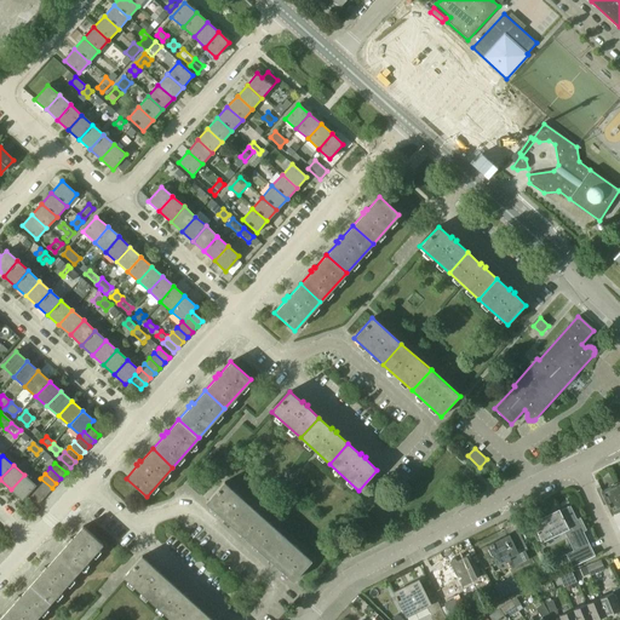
[(199,493),(207,483),(197,474),(188,484),(199,493)]
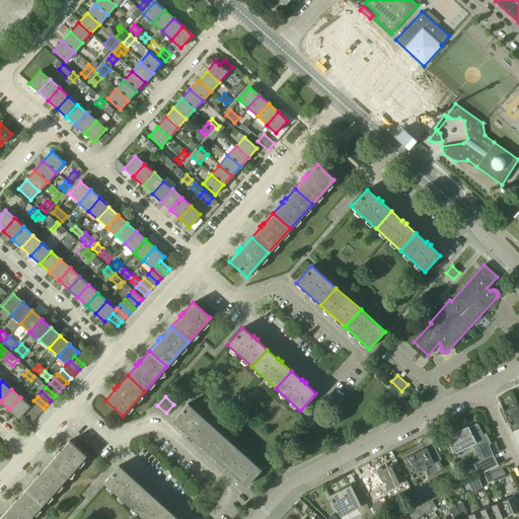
[(29,405),(20,397),(9,410),(18,419),(22,415),(26,410),(29,405)]
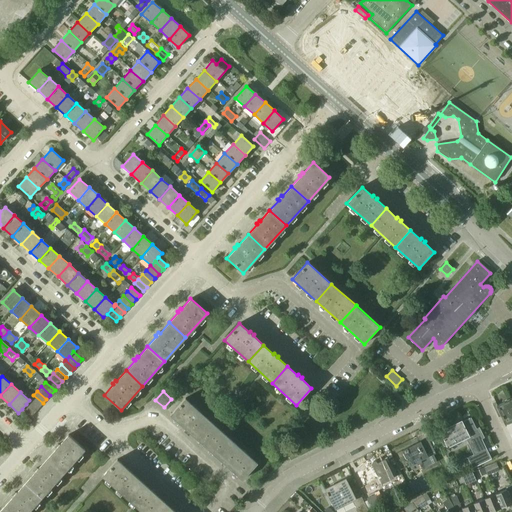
[(43,403),(33,395),(29,399),(39,408),(43,403)]
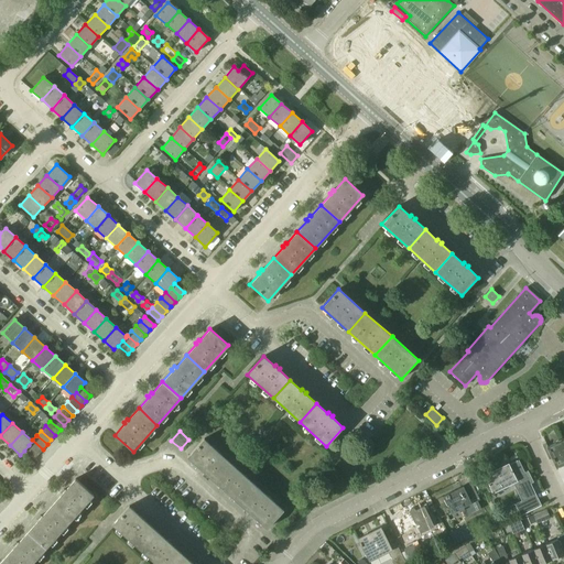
[(230,462),(217,451),(204,438),(187,457),(214,480),(230,462)]
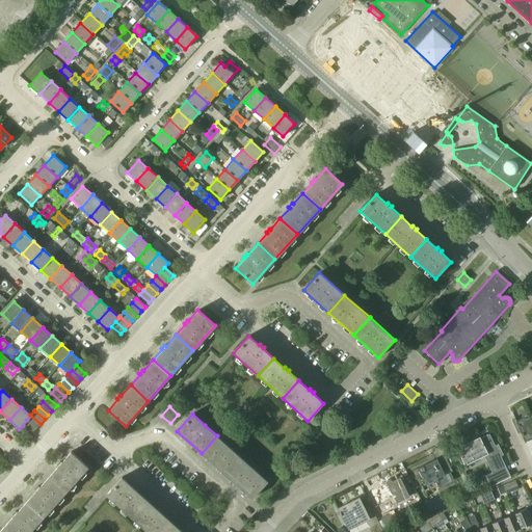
[(531,414),(515,421),(525,441),(531,437),(531,414)]
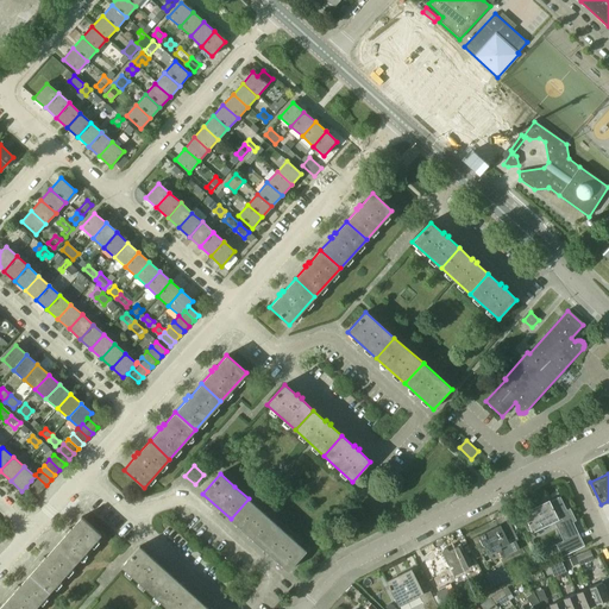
[(46,485),(35,475),(35,476),(31,481),(42,490),(46,485)]
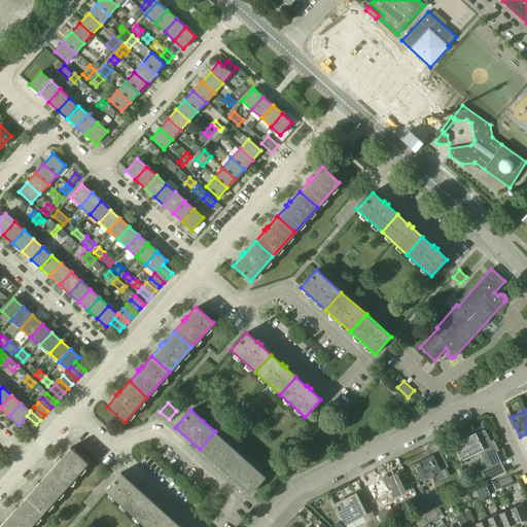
[(36,424),(27,416),(23,421),(32,429),(36,424)]
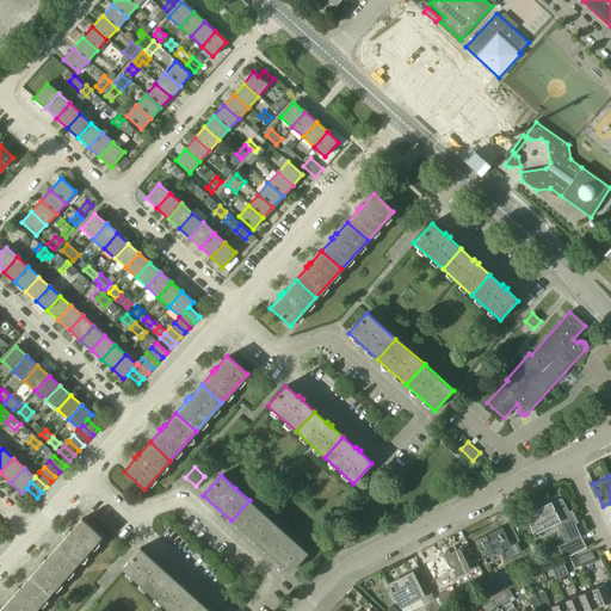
[(586,548),(574,524),(578,523),(572,511),(568,512),(562,499),(551,504),(550,501),(524,514),(534,535),(556,524),(565,542),(557,547),(563,559),(586,548)]
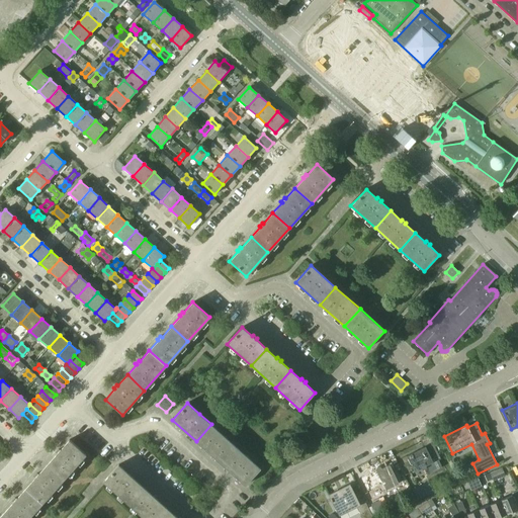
[(236,446),(224,435),(211,424),(196,441),(221,463),(236,446)]
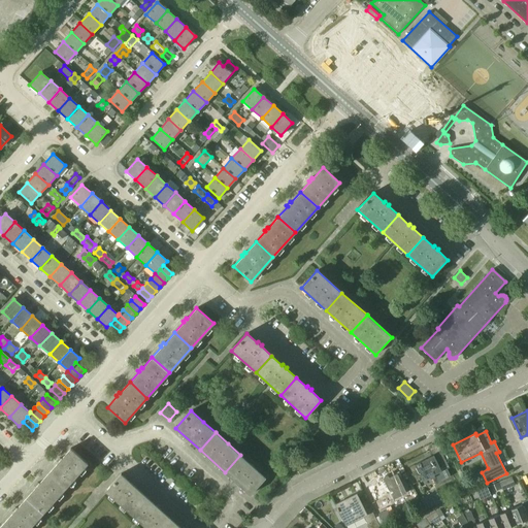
[(65,488),(88,463),(70,448),(61,459),(60,458),(56,461),(58,462),(48,473),(65,488)]
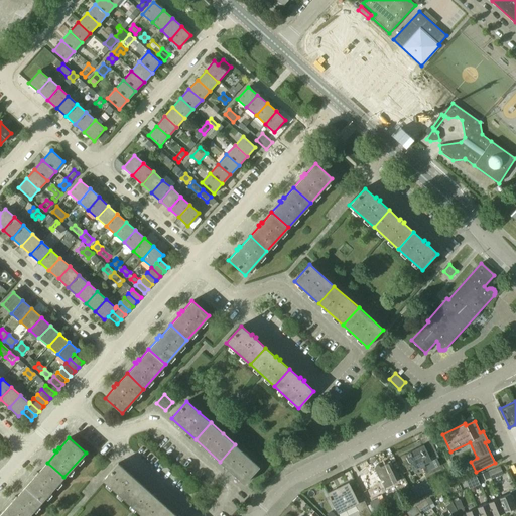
[(439,465),(436,459),(438,458),(438,457),(437,456),(436,454),(431,443),(424,447),(423,445),(404,455),(412,471),(420,467),(423,475),(427,473),(427,472),(439,466),(439,465)]
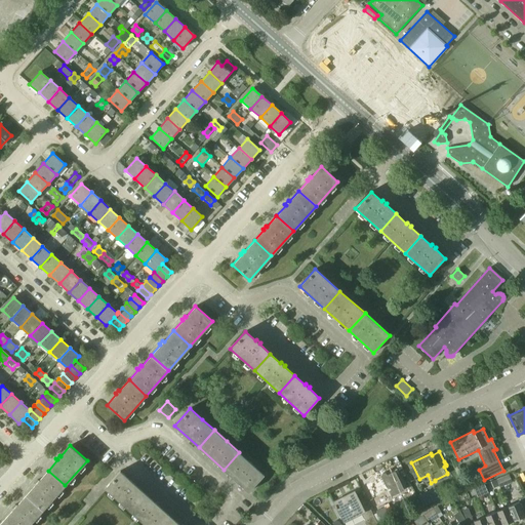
[(264,475),(251,463),(239,452),(224,470),(248,492),(264,475)]
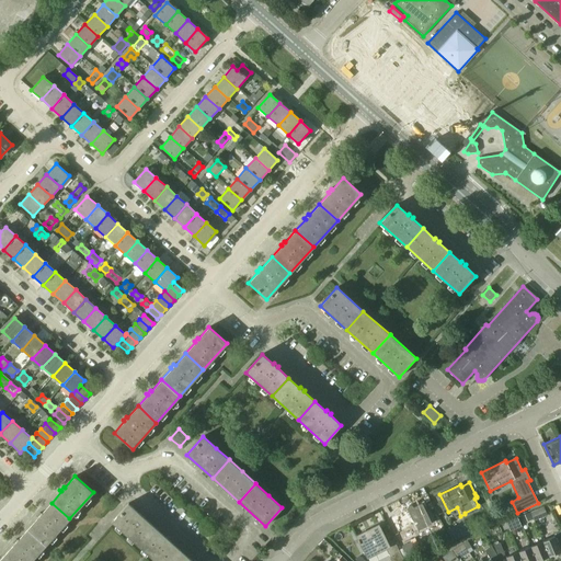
[(46,546),(69,518),(52,503),(41,514),(39,512),(36,516),(37,517),(27,529),(46,546)]
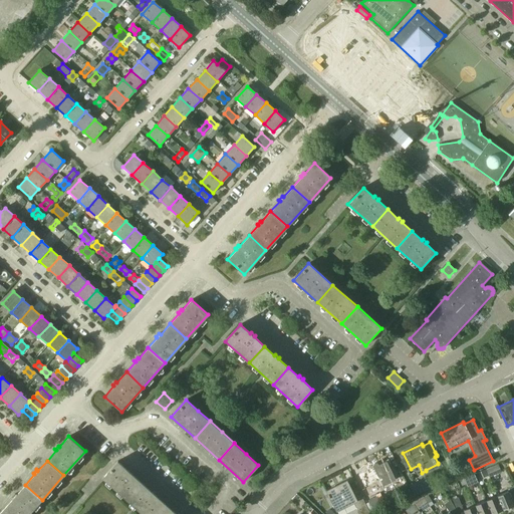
[(142,483),(132,474),(133,472),(129,469),(127,470),(117,461),(102,478),(126,500),(142,483)]
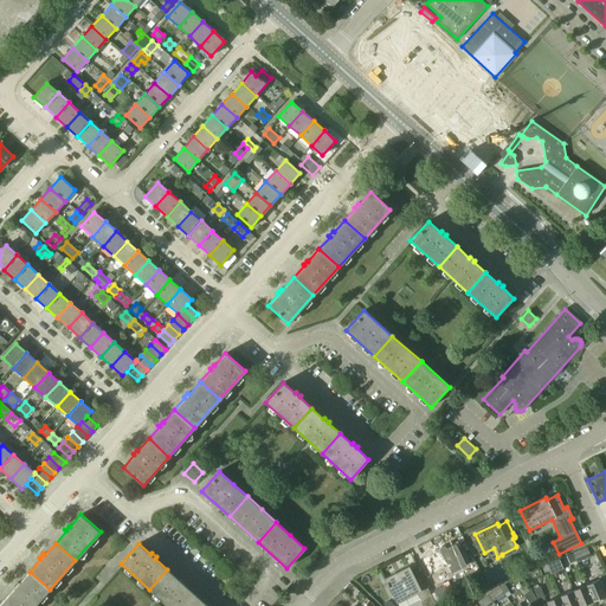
[(466,566),(455,543),(446,548),(445,547),(444,546),(443,546),(442,547),(440,547),(440,548),(439,548),(439,549),(439,550),(440,552),(421,560),(430,575),(447,567),(451,573),(466,566)]
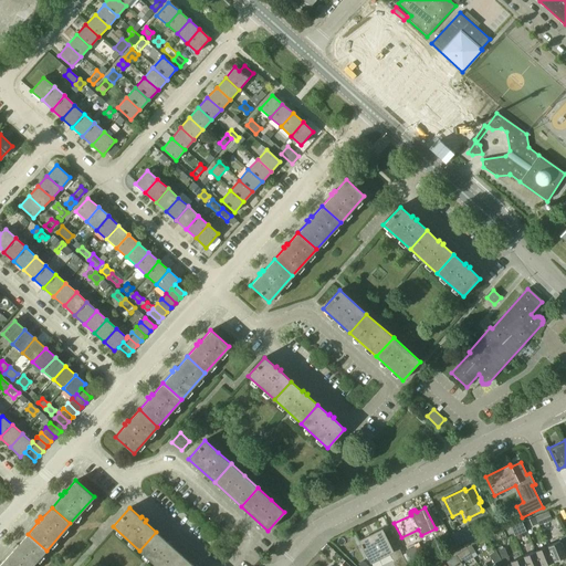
[(551,521),(547,512),(535,517),(538,525),(551,521)]
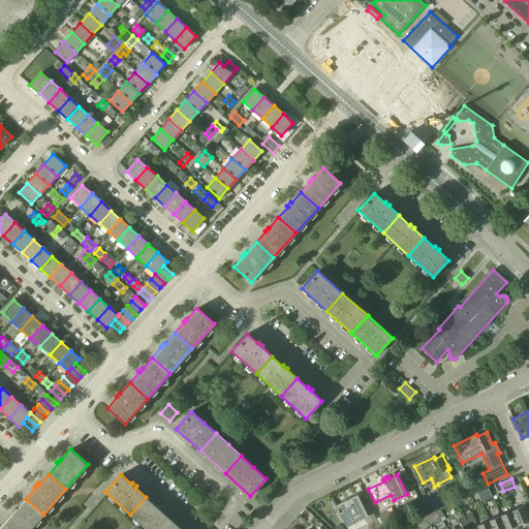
[(490,496),(487,489),(479,492),(483,499),(490,496)]
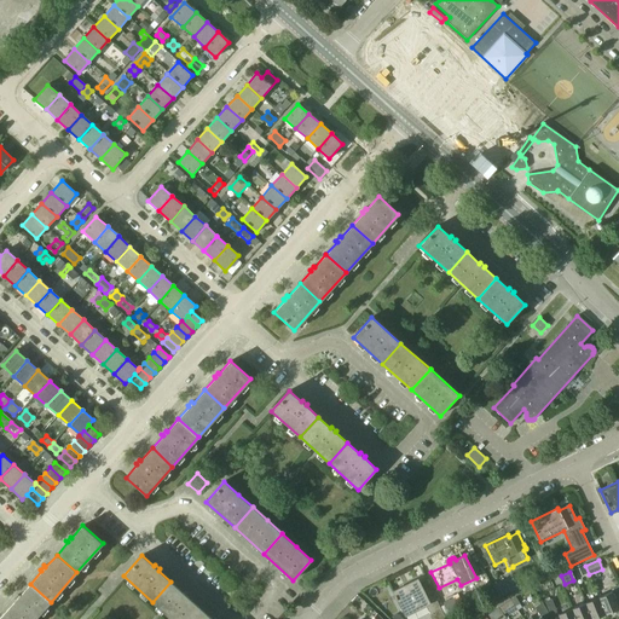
[(445,618),(440,607),(434,596),(428,600),(417,579),(393,591),(405,617),(427,607),(432,618),(445,618)]
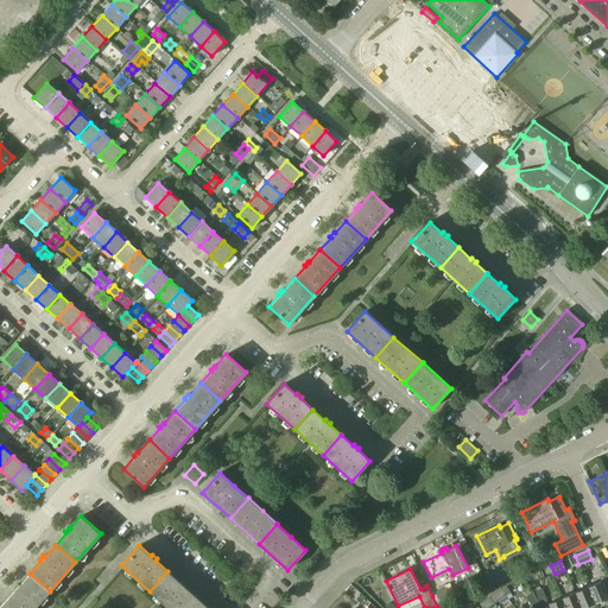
[(185,607),(196,596),(184,586),(185,584),(183,582),(181,581),(179,582),(168,571),(150,591),(169,607),(185,607)]
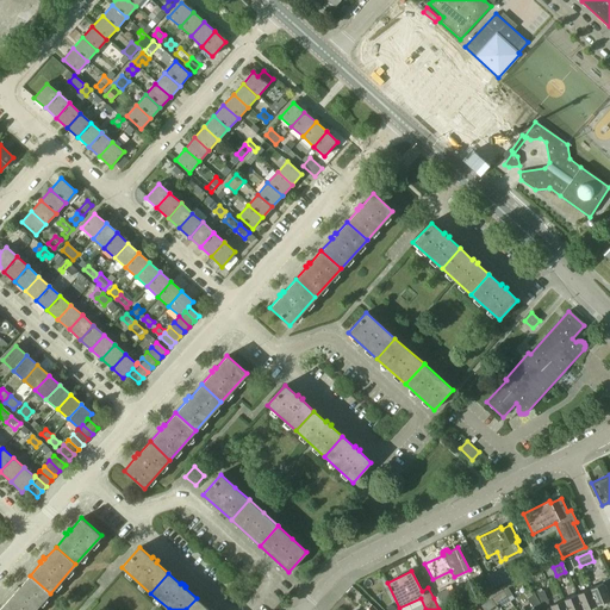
[(11,609),(33,609),(50,593),(30,576),(19,587),(18,586),(16,589),(13,590),(16,591),(4,604),(11,609)]
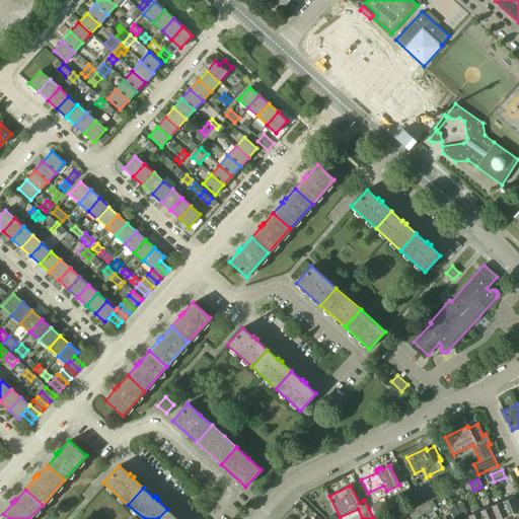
[(375,506),(370,496),(363,499),(364,500),(369,509),(375,506)]
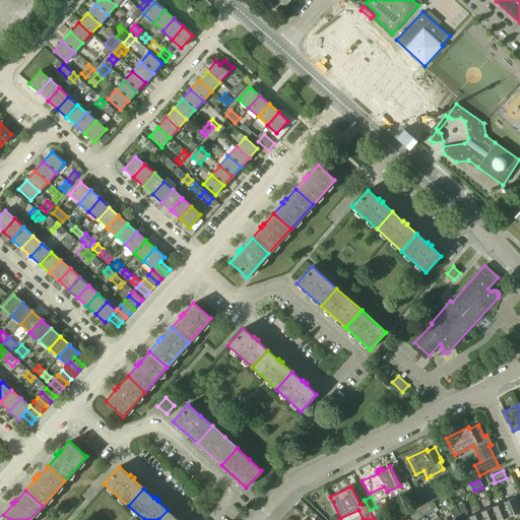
[(519,511),(514,497),(503,502),(508,515),(519,511)]
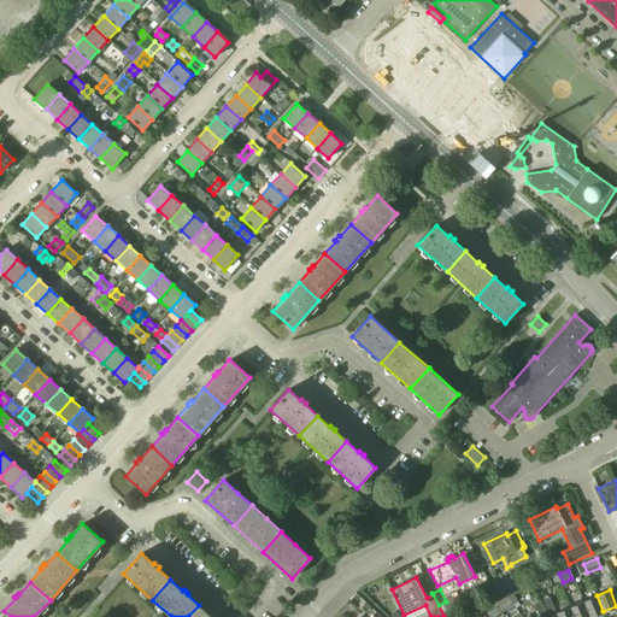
[(603,611),(597,595),(583,601),(589,616),(603,611)]
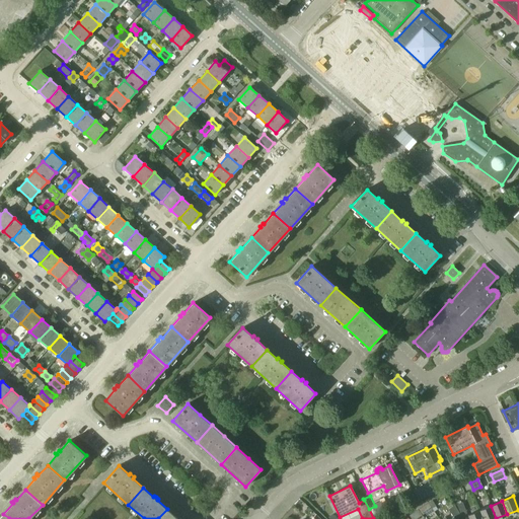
[(467,513),(462,502),(456,504),(461,516),(467,513)]
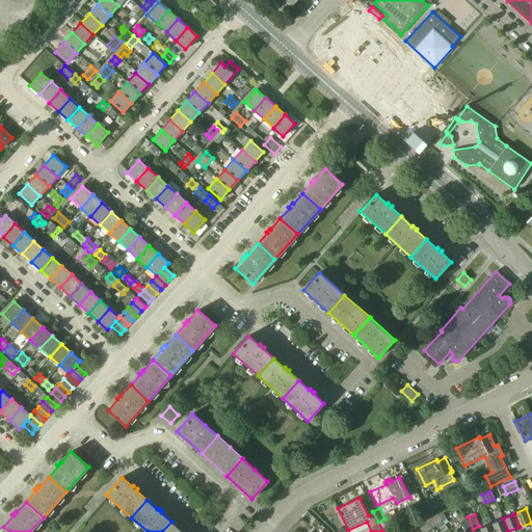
[(431,528),(443,522),(439,515),(428,523),(431,528)]
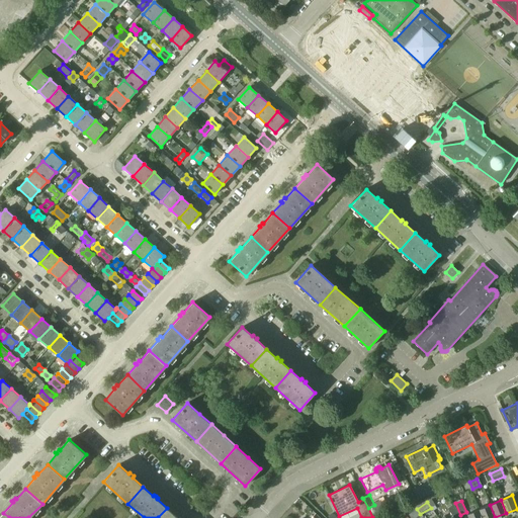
[(445,517),(444,515),(439,517),(454,517),(459,515),(452,505),(447,509),(452,516),(449,517),(445,517)]
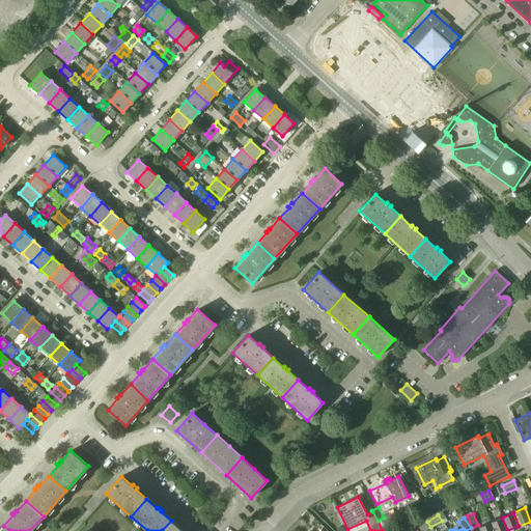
[(507,530),(502,518),(491,522),(494,530),(507,530)]
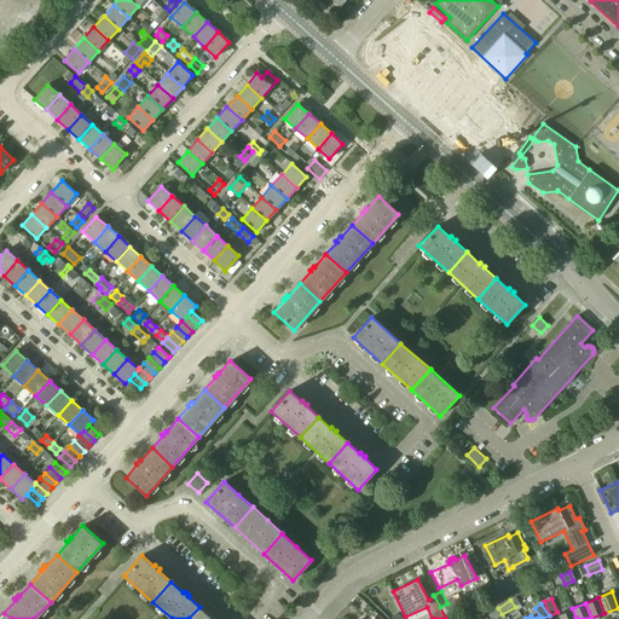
[(215,618),(213,617),(212,618),(200,607),(189,618),(215,618)]
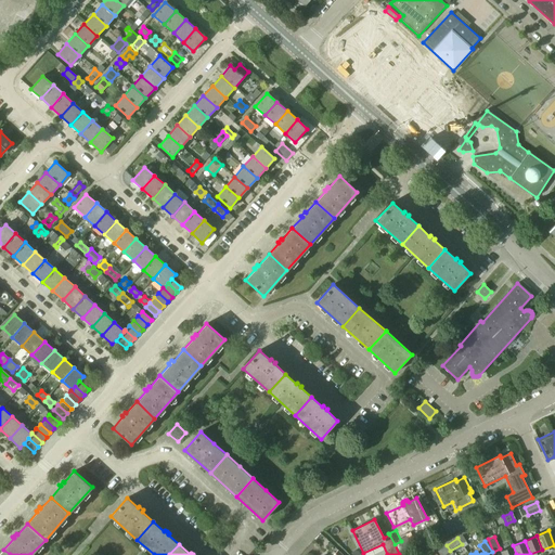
[(438,554),(443,554),(450,551),(447,545),(437,552),(438,554)]
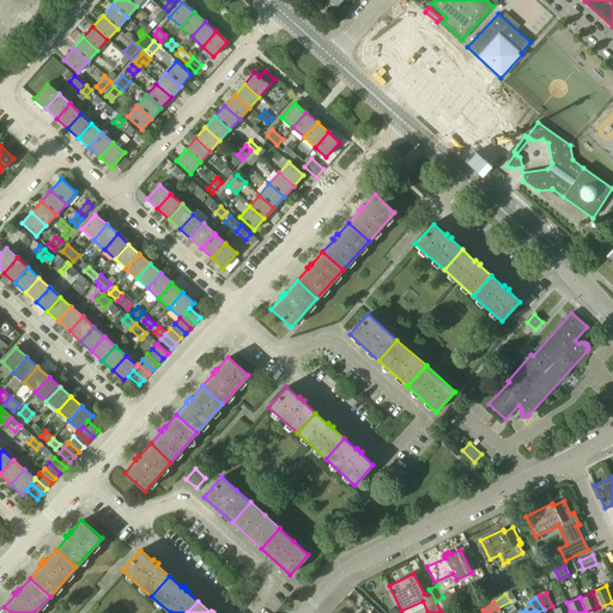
[(570,612),(566,602),(552,608),(553,612),(570,612)]
